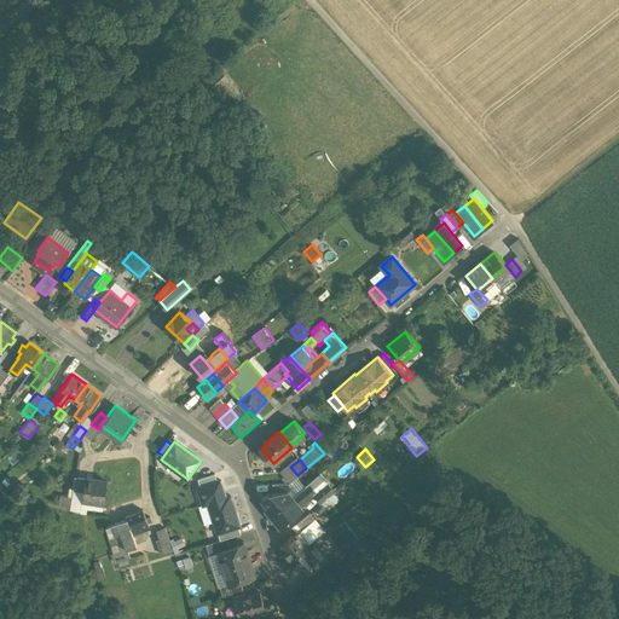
[(290,467),(289,464),(279,470),(289,482),(298,475),(290,467)]
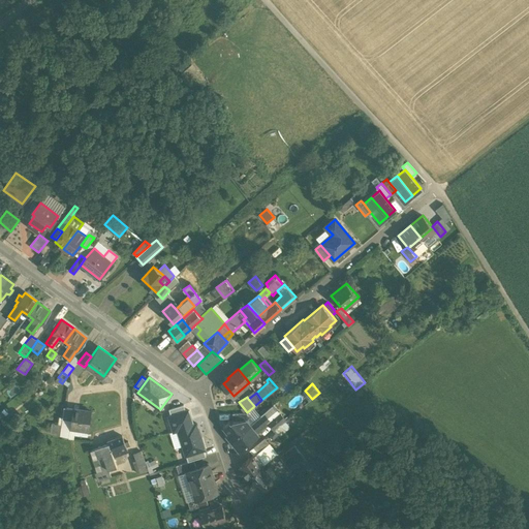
[(168,409),(170,415),(185,411),(183,405),(168,409)]
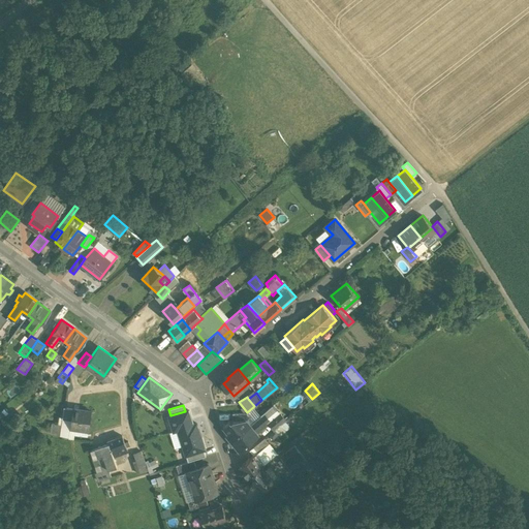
[(273,405),(265,412),(271,419),(269,422),(268,422),(270,424),(276,419),(273,416),(279,412),(273,405)]
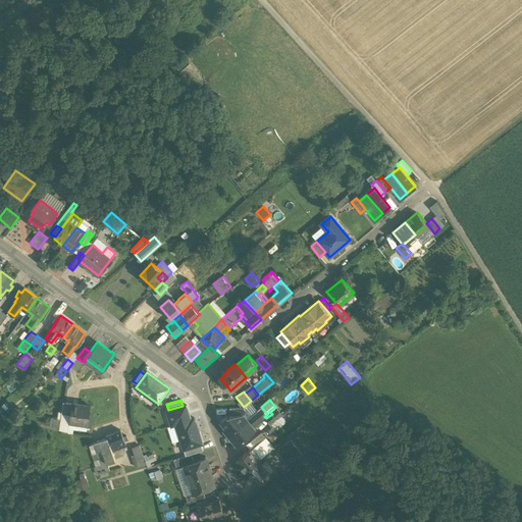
[(72,403),(63,401),(61,413),(70,415),(72,403)]
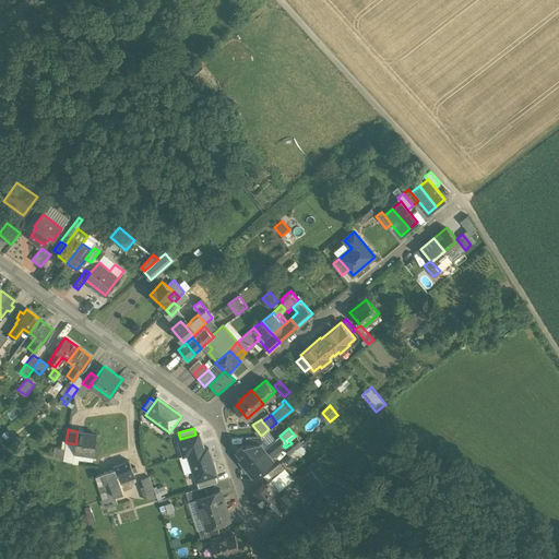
[(96,433),(78,431),(75,444),(66,442),(64,449),(55,448),(54,458),(73,461),(74,454),(94,456),(96,433)]
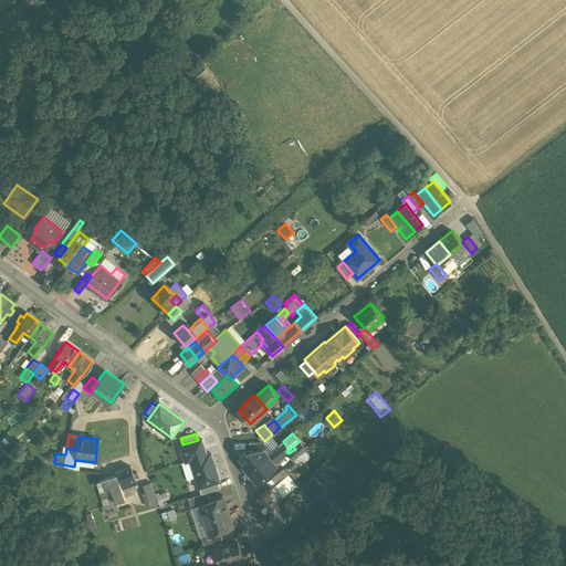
[(207,456),(207,454),(201,439),(198,440),(182,444),(180,446),(186,462),(190,460),(207,456)]
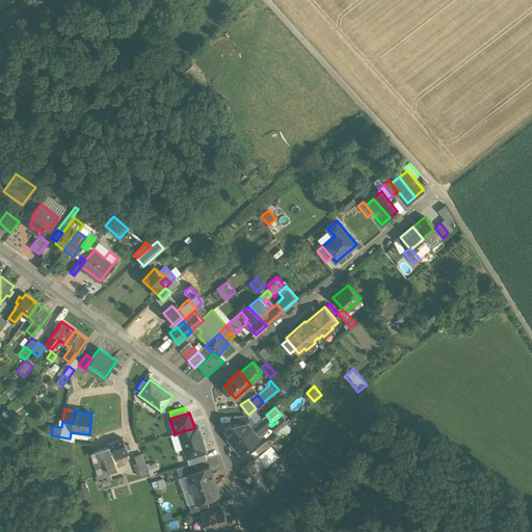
[(266,415),(251,427),(258,434),(269,424),(270,424),(272,422),(266,415)]
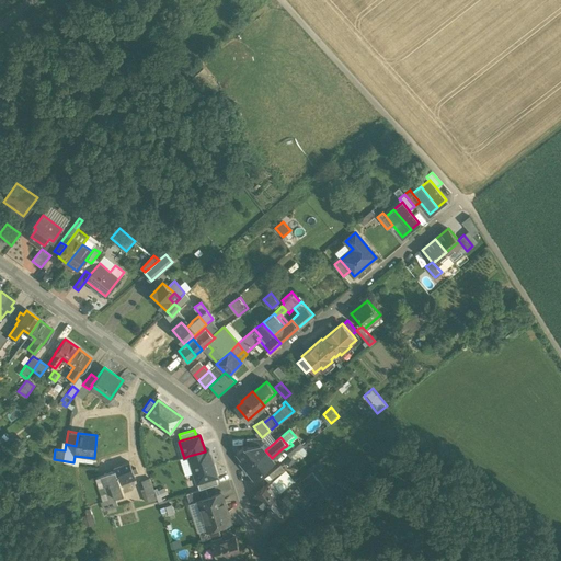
[(296,437),(289,442),(293,445),(286,449),(292,456),(302,446),(296,437)]
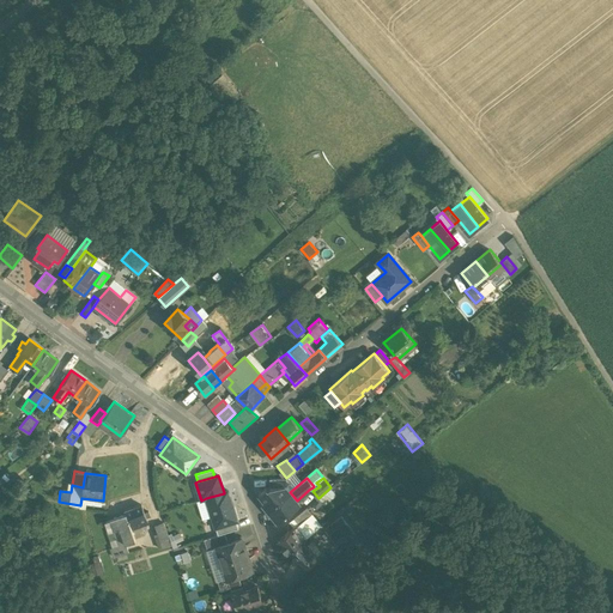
[(284,486),(269,486),(267,489),(266,486),(259,492),(265,501),(262,503),(268,510),(290,492),(285,487),(284,486)]
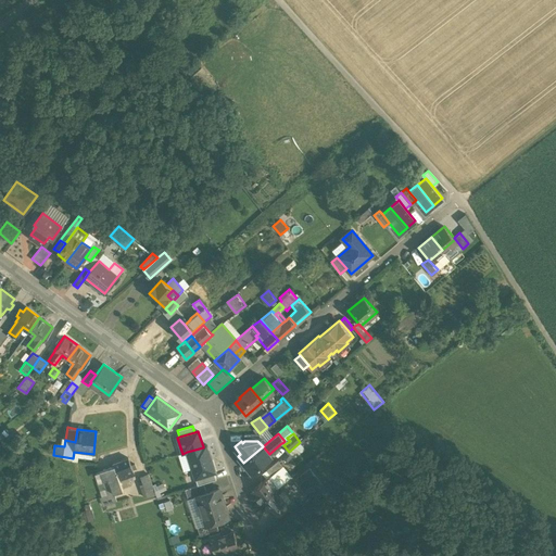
[(203,447),(187,452),(196,479),(214,474),(215,472),(206,445),(203,446),(203,447)]
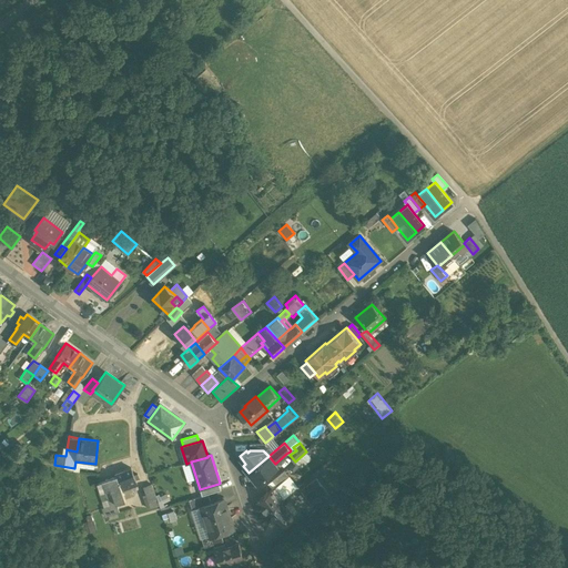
[(269,456),(249,473),(257,483),(277,467),(275,464),(269,456)]
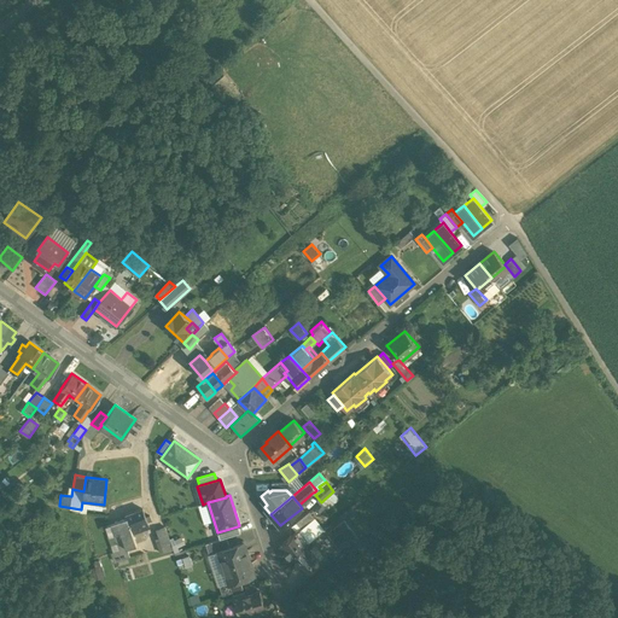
[(143,509),(126,516),(127,518),(132,534),(149,528),(143,509)]
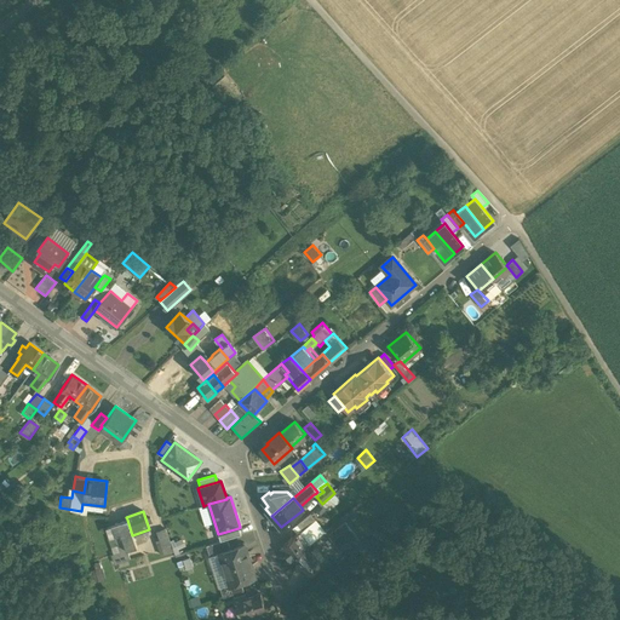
[(310,514),(298,523),(303,529),(315,520),(310,514)]
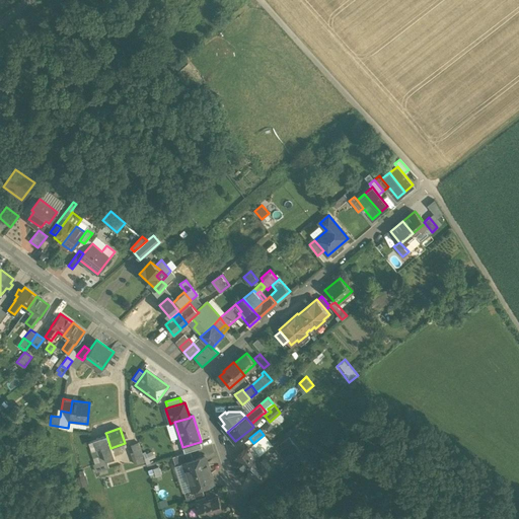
[(106,435),(90,441),(93,450),(96,449),(101,447),(105,460),(106,460),(115,457),(110,448),(106,435)]
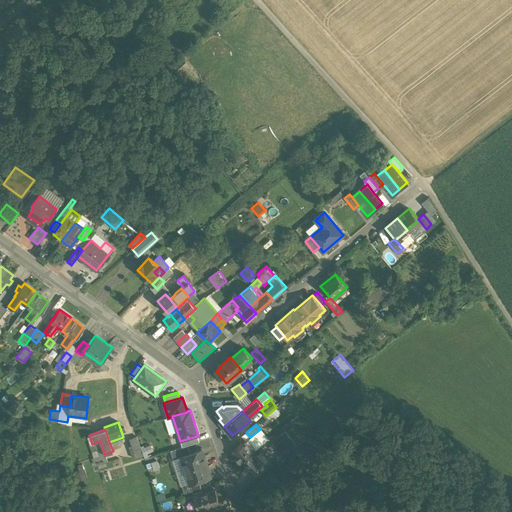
[(285,431),(271,442),(277,450),(291,439),(285,431)]
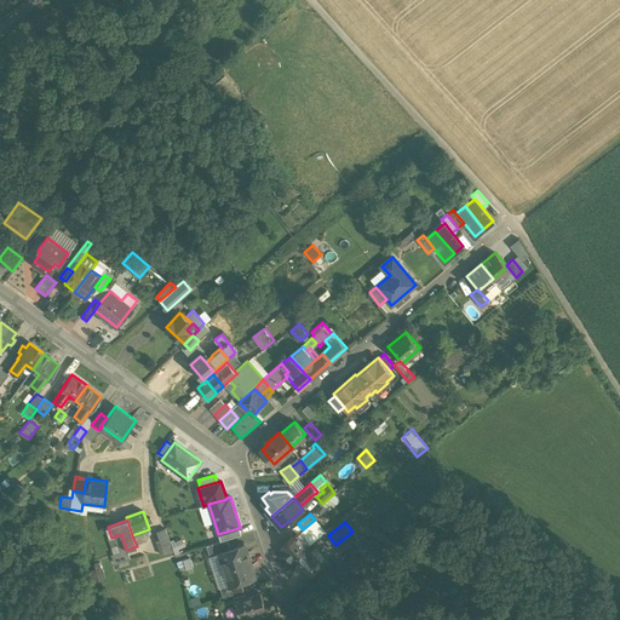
[(164,528),(155,530),(161,552),(171,550),(164,528)]
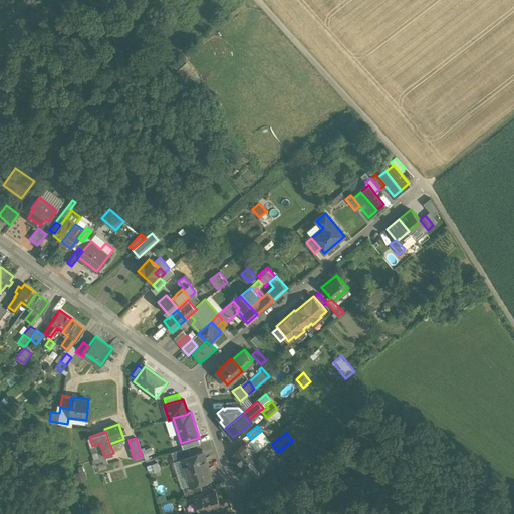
[(198,438),(181,443),(182,449),(188,447),(200,444),(198,438)]
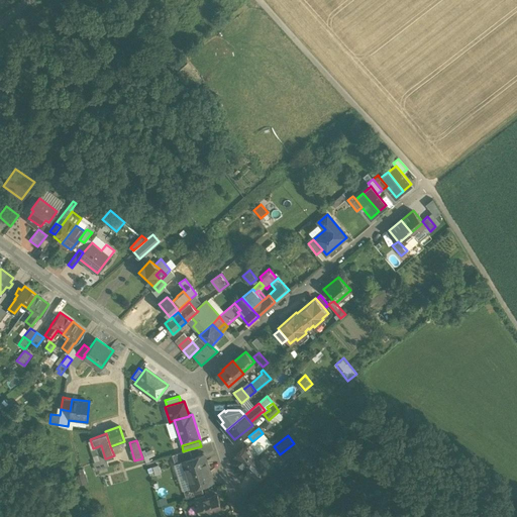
[(249,443),(236,454),(241,460),(239,462),(241,466),(243,464),(255,455),(257,453),(249,443)]
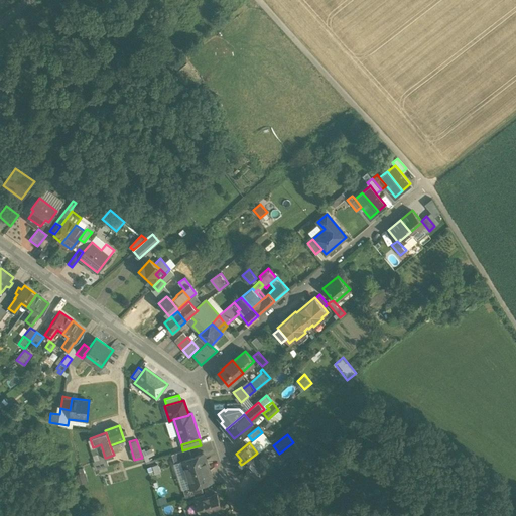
[(101,444),(96,446),(100,460),(105,458),(101,444)]
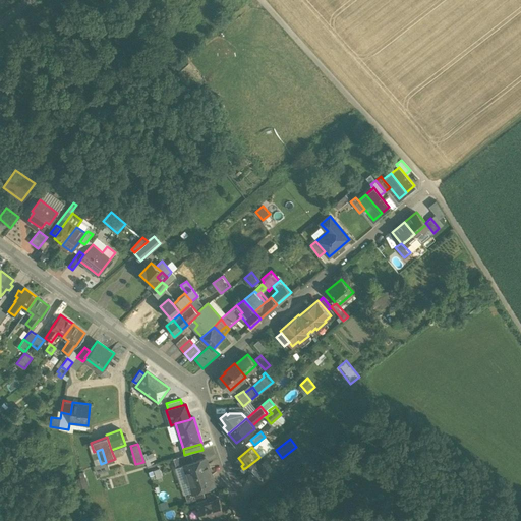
[(190,453),(173,458),(176,467),(184,464),(193,461),(190,453)]
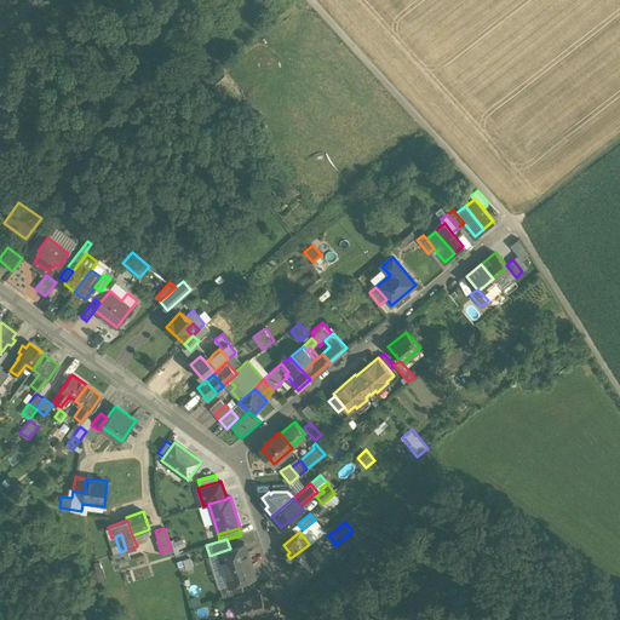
[(349,539),(338,547),(343,554),(354,546),(349,539)]
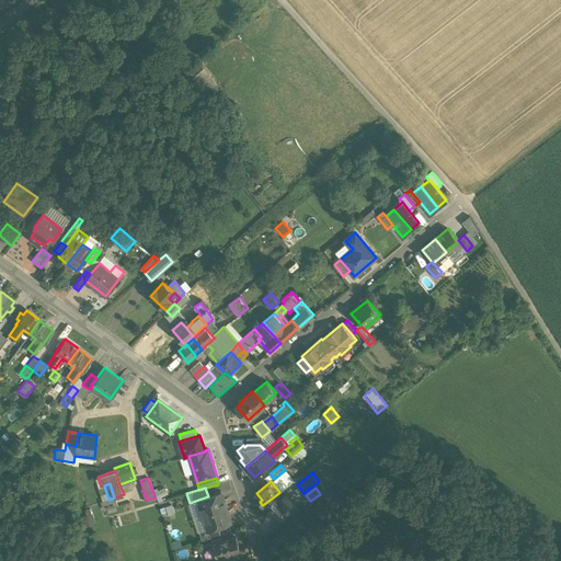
[(208,496),(198,500),(203,514),(226,506),(221,492),(208,496)]
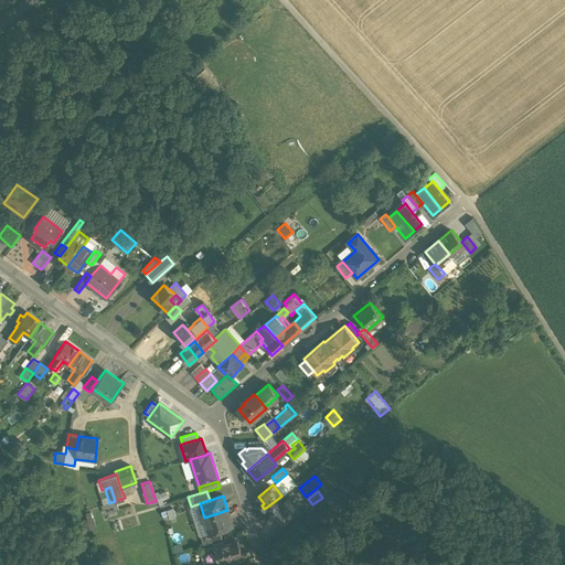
[(291,512),(279,498),(266,508),(278,523),(291,512)]
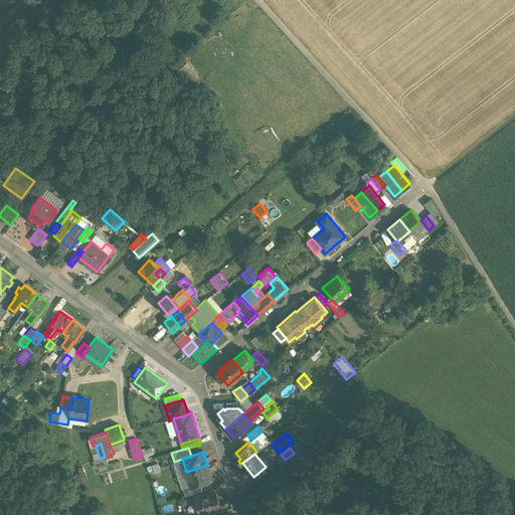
[(100,459),(93,461),(95,468),(108,464),(106,457),(105,457),(100,459)]
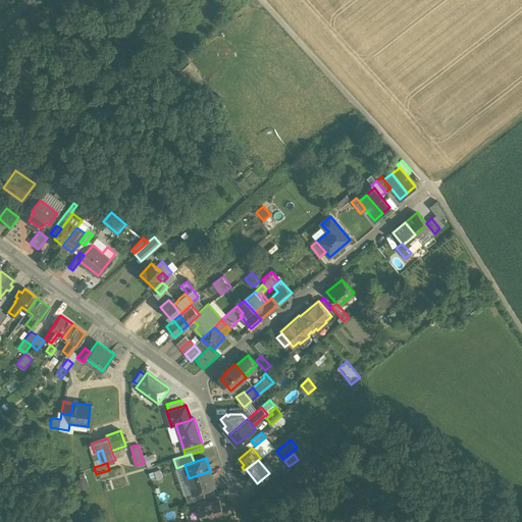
[(152,479),(163,477),(162,469),(151,471),(152,479)]
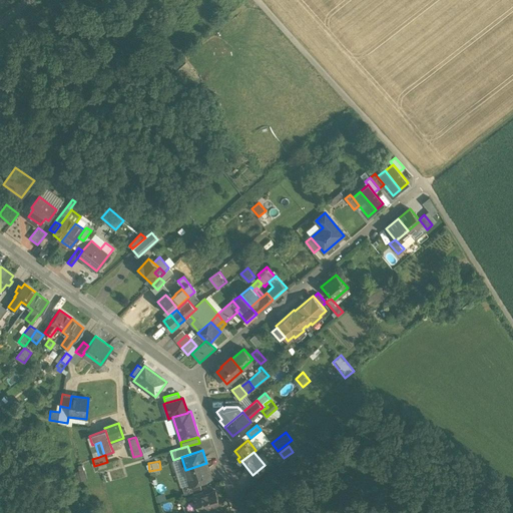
[(206,463),(185,470),(189,483),(198,481),(210,477),(206,463)]
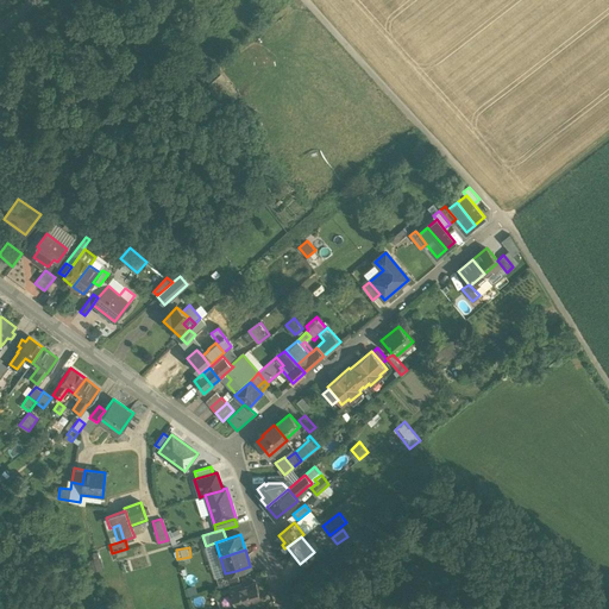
[(236,571),(225,573),(215,576),(219,586),(239,579),(236,571)]
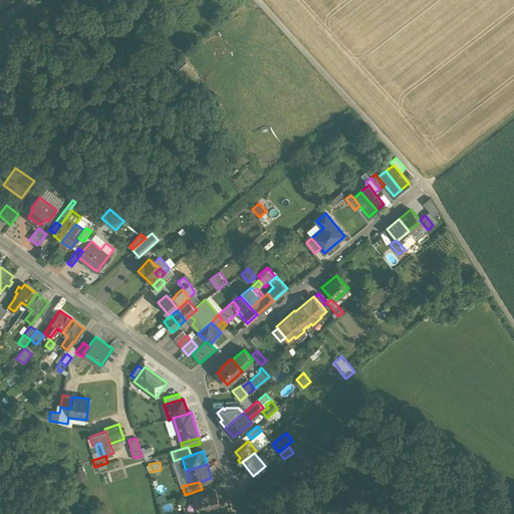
[(215,491),(195,498),(199,512),(212,507),(212,506),(219,504),(215,491)]
